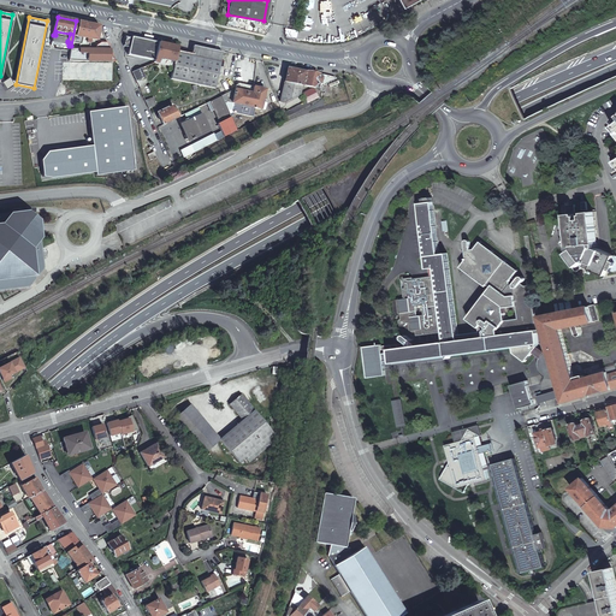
[(100,25),(78,22),(73,43),(78,43),(80,37),(90,39),(96,40),(100,25)]
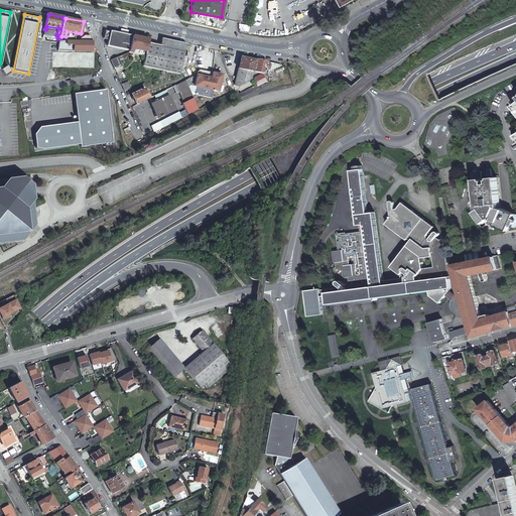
[(132,35),(110,31),(105,30),(104,38),(108,39),(107,45),(129,50),(132,35)]
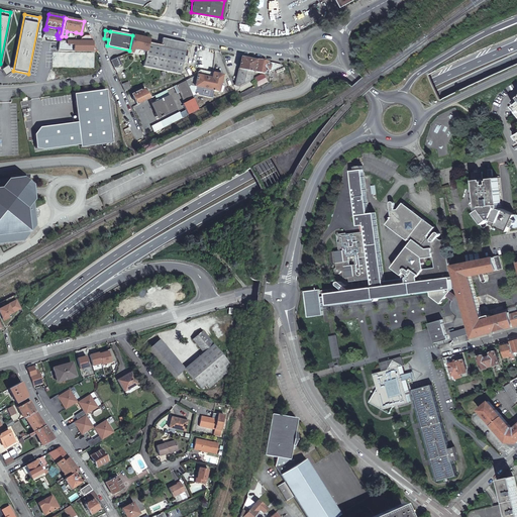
[(66,41),(74,41),(76,32),(67,31),(66,36),(66,41)]
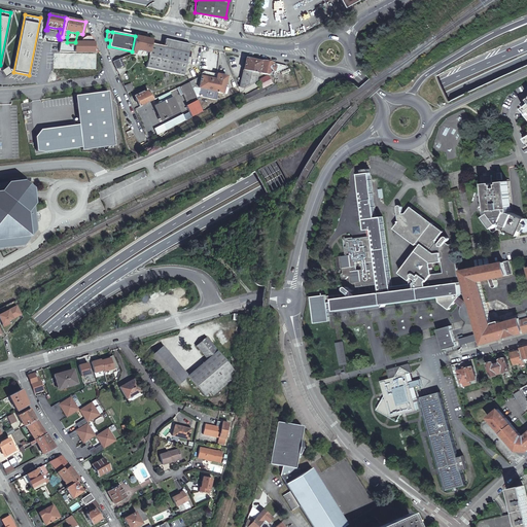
[(59,51),(97,53),(91,36),(85,36),(82,38),(82,42),(75,42),(67,42),(61,42),(59,51)]
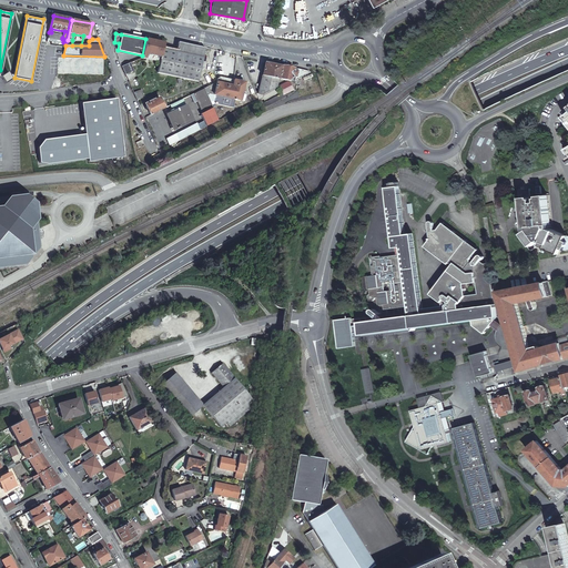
[(161,57),(163,47),(164,43),(145,39),(142,56),(141,58),(134,61),(135,63),(143,60),(143,58),(144,58),(145,53),(155,56),(161,57)]
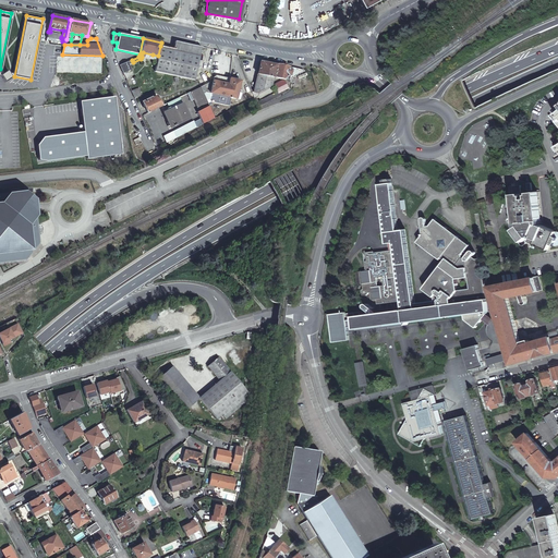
[(201,50),(202,47),(174,41),(173,49),(160,46),(158,56),(157,58),(155,71),(194,80),(197,63),(201,50)]
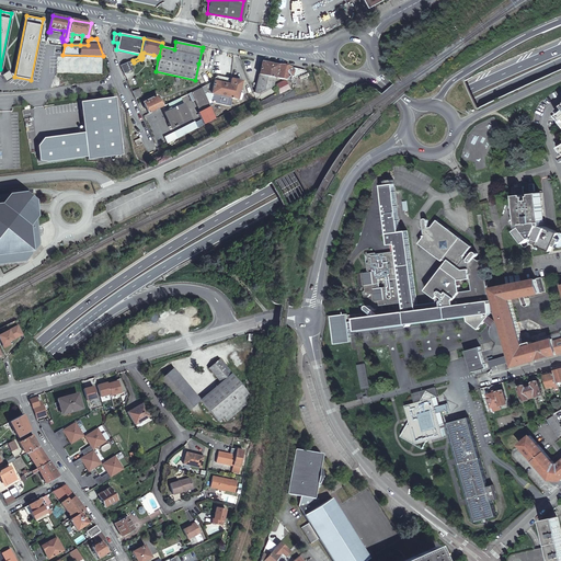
[(129,61),(119,66),(122,69),(123,73),(132,70),(130,67),(132,67),(130,64),(129,61)]
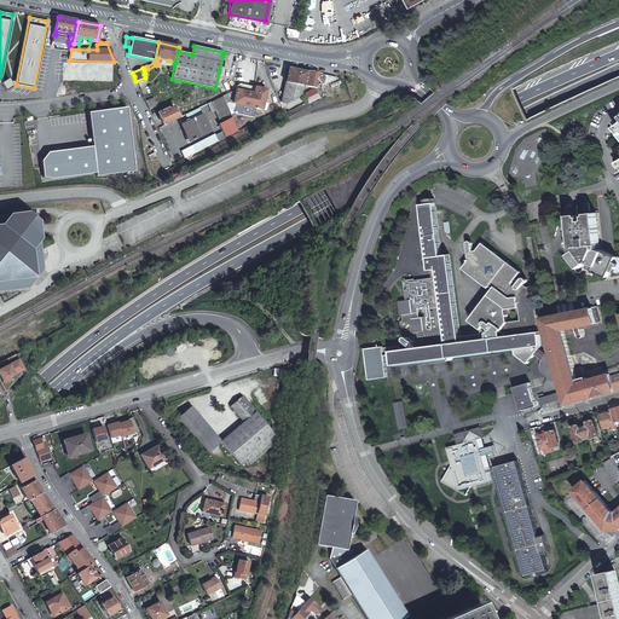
[(336,80),(337,77),(289,68),(282,102),(284,103),(301,96),(304,97),(336,80)]
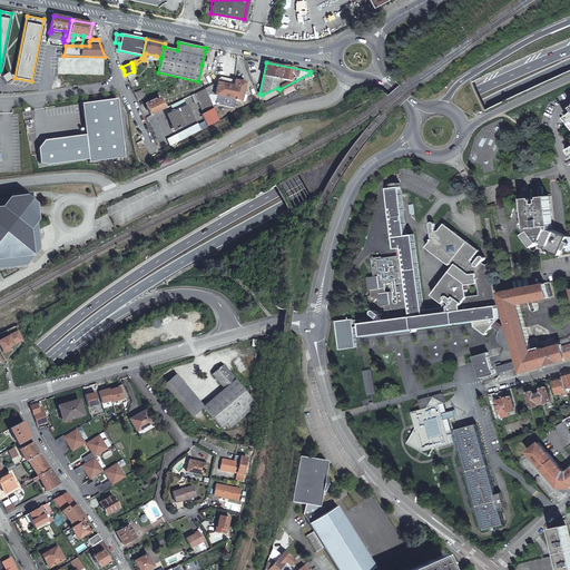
[(1,77),(6,84),(12,79),(8,72),(1,77)]
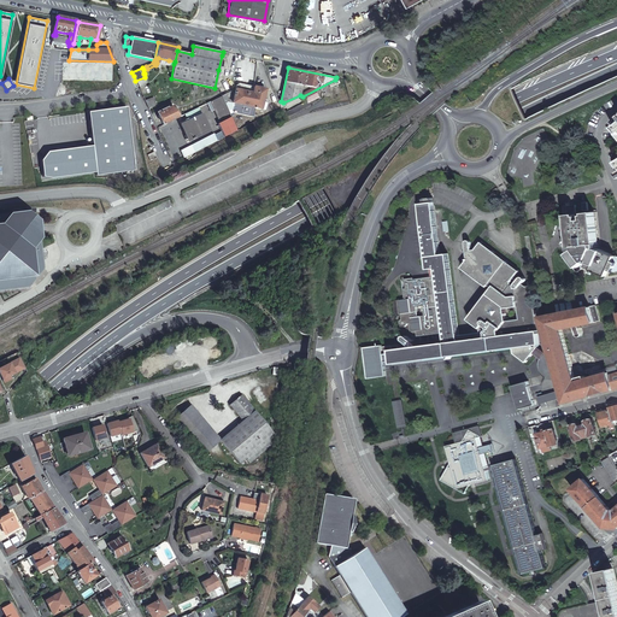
[(265,89),(239,83),(236,84),(235,89),(231,103),(234,103),(231,112),(253,117),(256,107),(262,109),(265,89)]
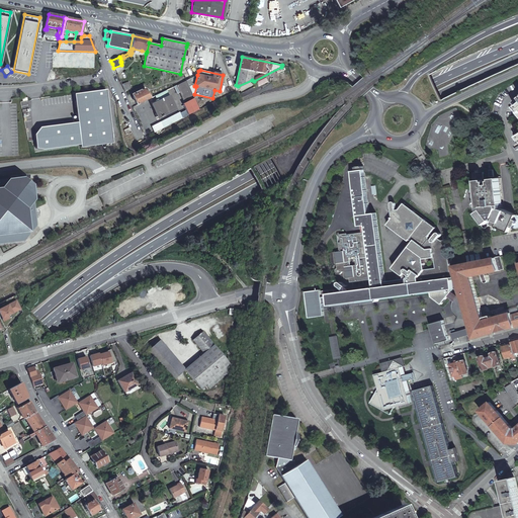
[(197,75),(186,80),(191,94),(191,93),(194,94),(196,86),(194,86),(197,75)]
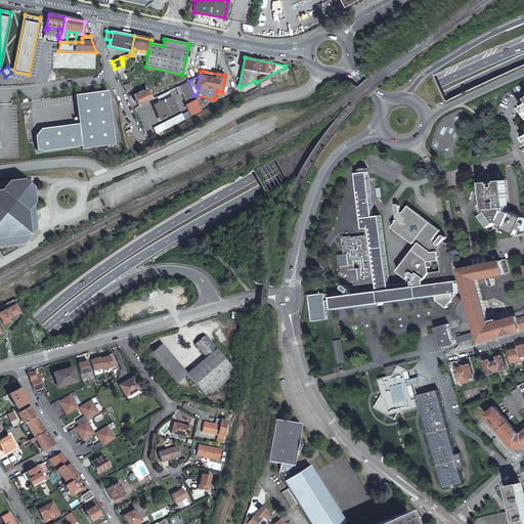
[(185,104),(191,117),(202,111),(193,95),(188,81),(178,86),(187,103),(185,104)]
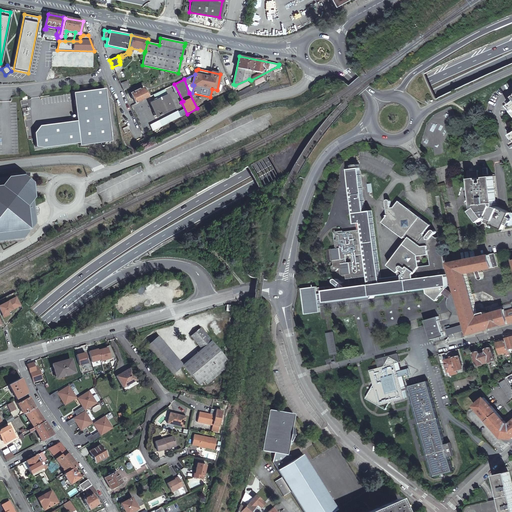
[(120,84),(123,91),(130,88),(127,82),(120,84)]
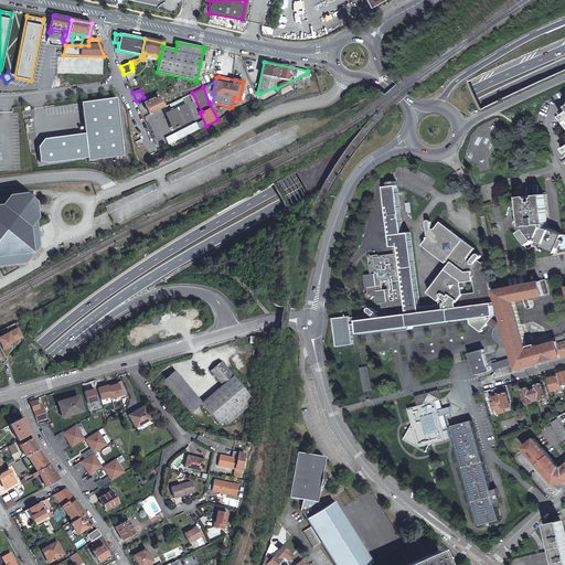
[(145,104),(149,114),(162,107),(158,97),(152,99),(151,98),(146,102),(146,103),(145,104)]
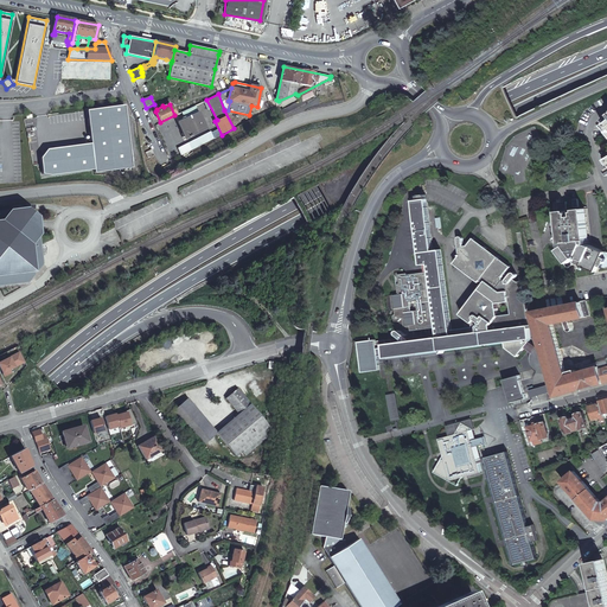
[(123,106),(87,110),(95,172),(132,167),(123,106)]
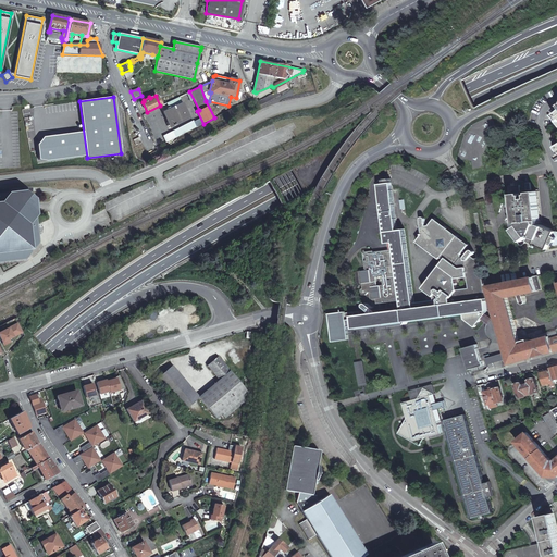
[(182,103),(163,112),(171,126),(188,118),(182,103)]
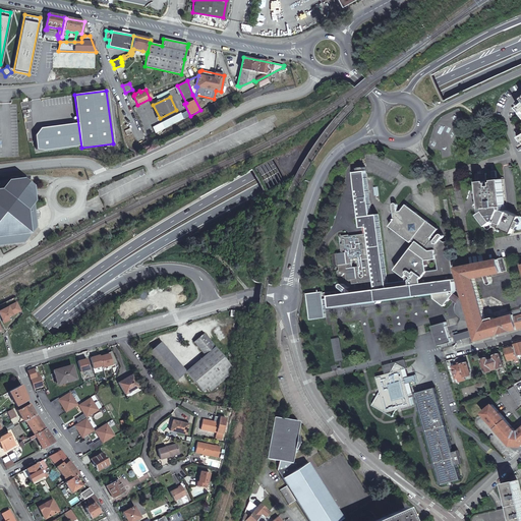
[(181,113),(153,126),(156,132),(184,120),(181,113)]
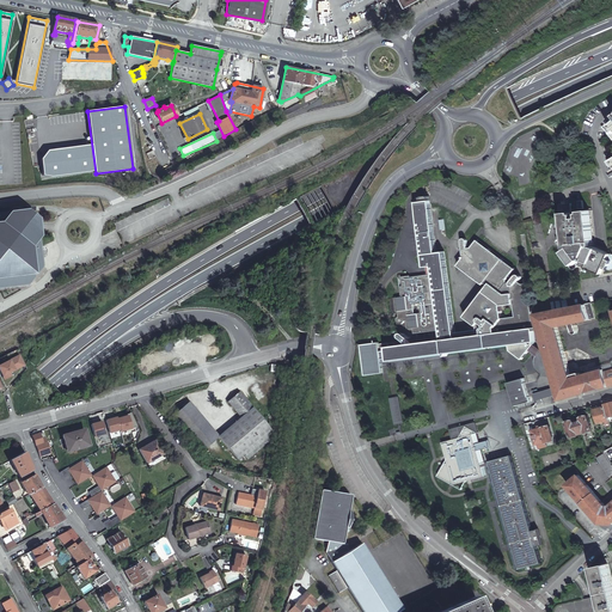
[(530,340),(536,338),(534,331),(542,330),(562,399),(609,386),(605,372),(604,369),(573,379),(558,326),(595,318),(592,303),(568,307),(555,310),(549,311),(549,308),(544,310),(545,312),(538,313),(542,326),(533,328),(528,283),(522,283),(519,281),(521,279),(521,277),(521,276),(520,275),(519,274),(518,275),(516,275),(512,282),(508,282),(508,279),(515,269),(478,240),(471,250),(469,249),(467,240),(466,239),(465,238),(464,239),(463,239),(461,240),(465,258),(459,265),(484,285),(485,282),(489,286),(466,317),(478,326),(478,330),(456,334),(445,251),(436,252),(429,201),(421,202),(416,202),(424,267),(433,265),(433,274),(410,277),(410,276),(402,276),(403,286),(401,286),(402,298),(396,298),(399,317),(398,318),(397,319),(397,320),(397,322),(397,323),(398,324),(399,324),(402,324),(403,324),(404,323),(404,322),(409,320),(409,329),(414,328),(414,334),(424,332),(424,335),(430,335),(430,331),(438,330),(441,329),(441,340),(417,343),(404,332),(402,332),(401,334),(399,335),(401,337),(407,342),(407,344),(396,346),(395,341),(379,343),(379,342),(361,344),(365,375),(383,373),(380,350),(387,350),(389,360),(508,346),(509,350),(521,360),(533,344),(530,342),(530,340)]
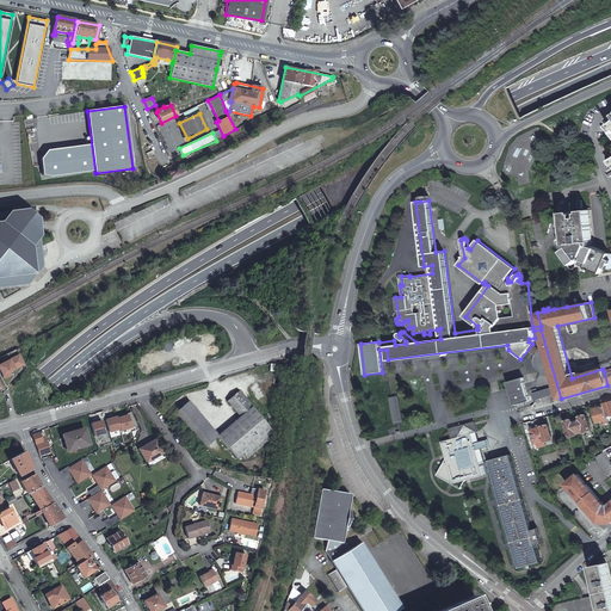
[(580,264),(578,261),(580,260),(581,259),(581,260),(582,265),(600,273),(603,267),(606,269),(610,260),(608,258),(609,253),(593,246),(594,245),(593,241),(590,207),(576,208),(576,205),(573,204),(572,204),(572,202),(560,203),(561,218),(559,220),(562,244),(567,244),(566,245),(567,246),(567,247),(567,248),(568,248),(563,251),(571,260),(567,263),(572,270),(580,264)]
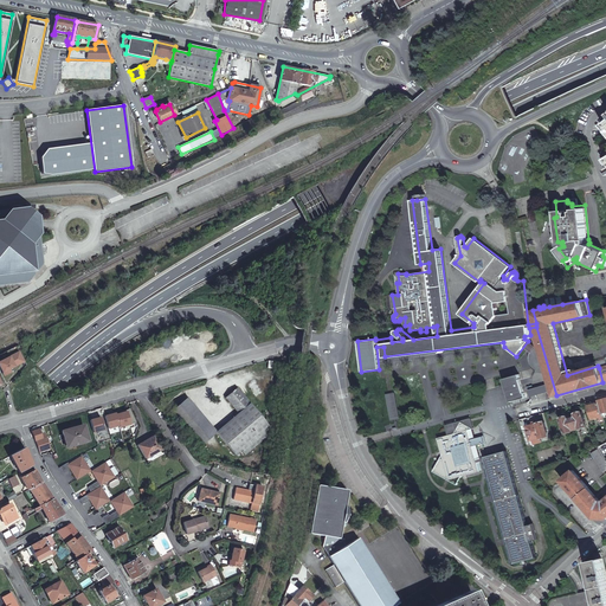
[(0,285),(28,283),(34,275),(34,272),(37,272),(43,264),(38,225),(37,218),(26,210),(0,212),(0,285)]
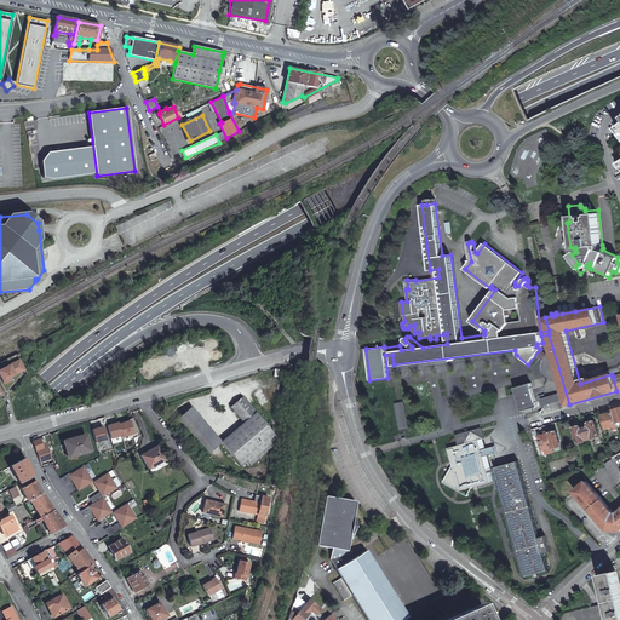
[(560,305),(562,314),(575,311),(574,303),(560,305)]
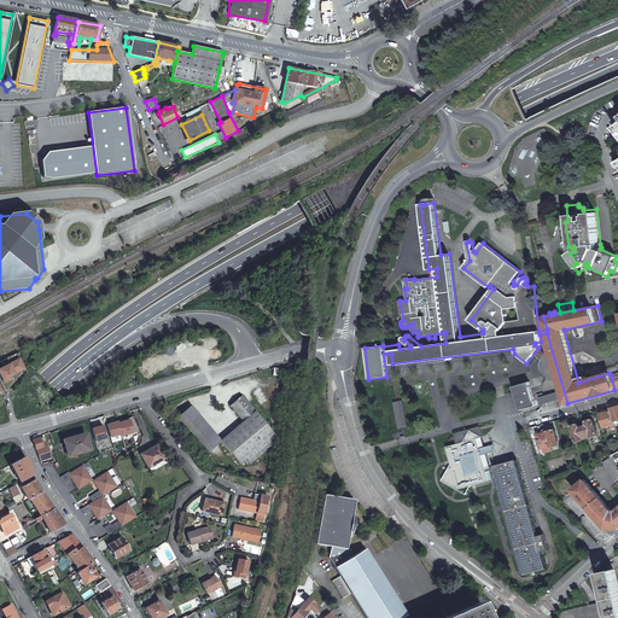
[(19,359),(0,367),(0,374),(4,383),(13,377),(13,374),(25,368),(19,359)]
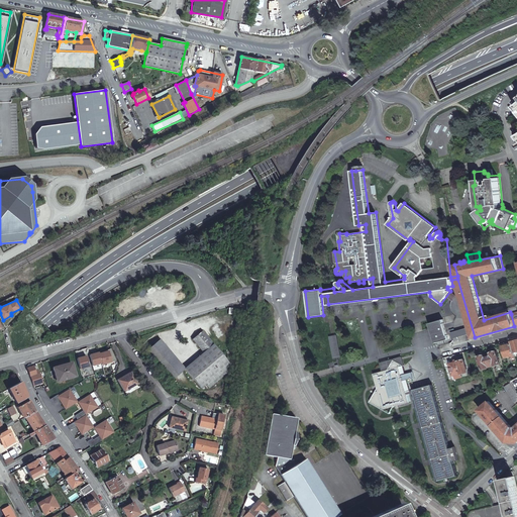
[(443,319),(429,323),(435,343),(448,339),(443,319)]
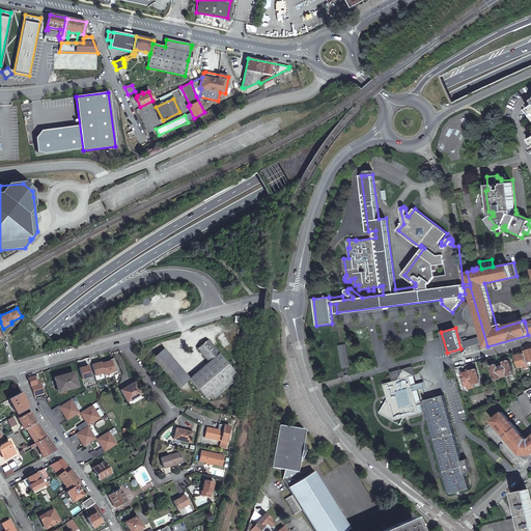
[(481,336),(464,341),(466,347),(483,342),(481,336)]
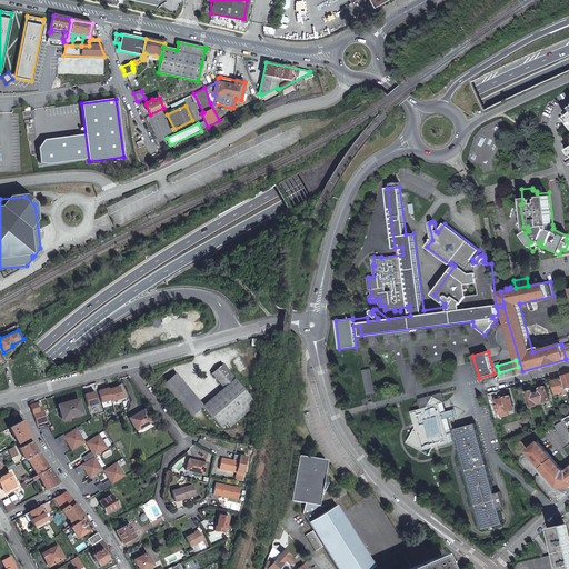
[(239,371),(245,368),(247,365),(243,361),(236,367),(239,371)]
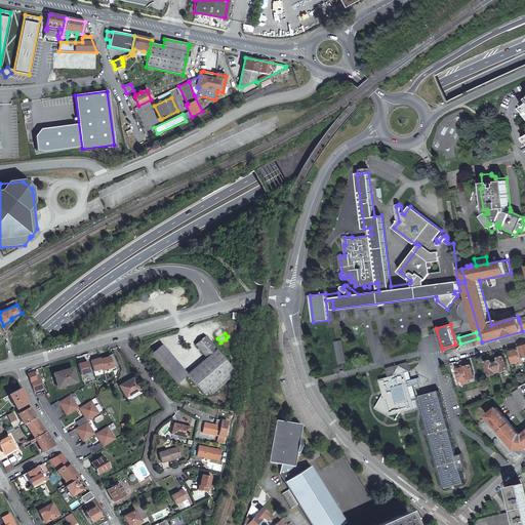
[(233,369),(235,367),(233,363),(232,362),(229,364),(206,336),(196,345),(207,358),(187,374),(203,394),(208,391),(211,394),(232,377),(229,373),(233,369)]
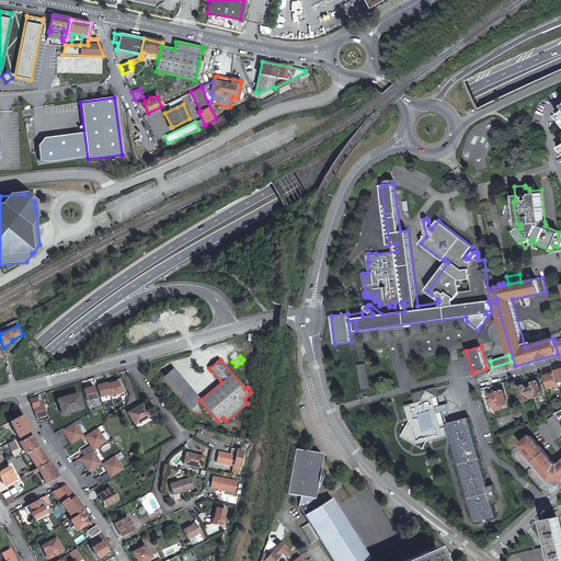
[(250,380),(250,376),(241,363),(236,366),(235,366),(248,387),(249,388),(249,387),(250,381),(250,380)]
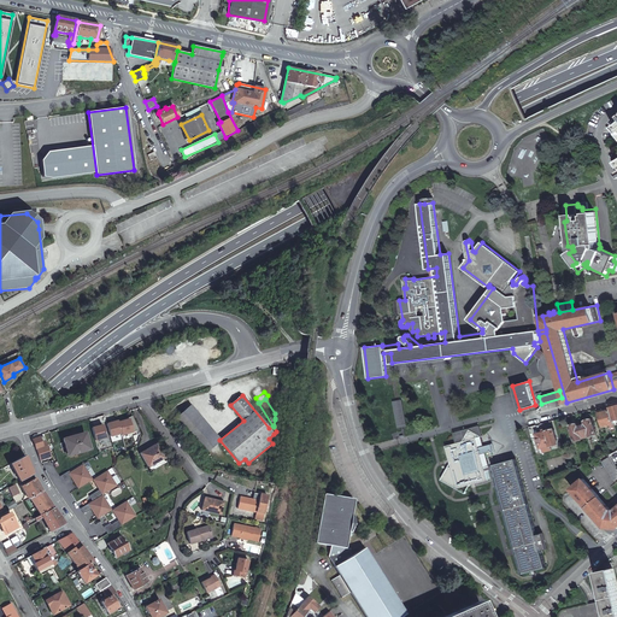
[(403,400),(394,401),(398,429),(407,427),(403,400)]
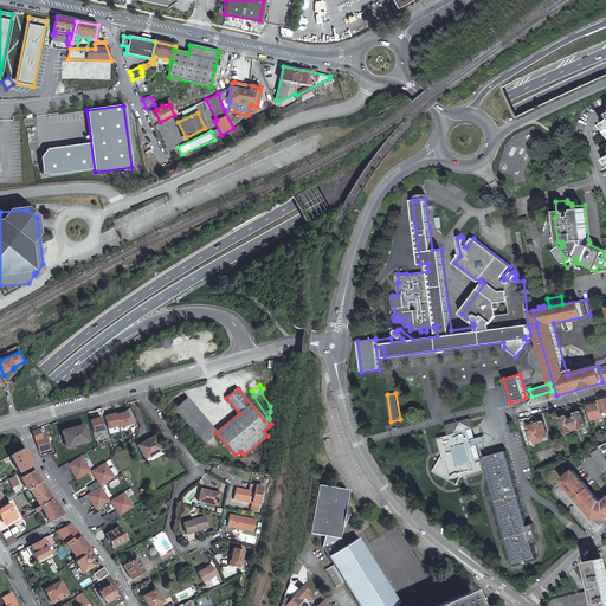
[(199,446),(216,432),(187,398),(171,412),(199,446)]
